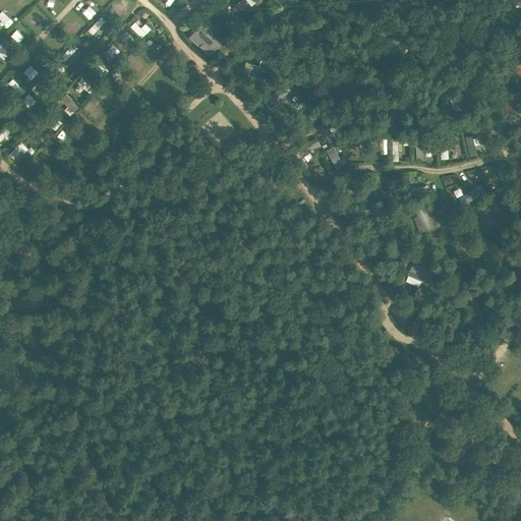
[(258,16),(245,0),(242,0),(234,7),(248,24),(258,16)]
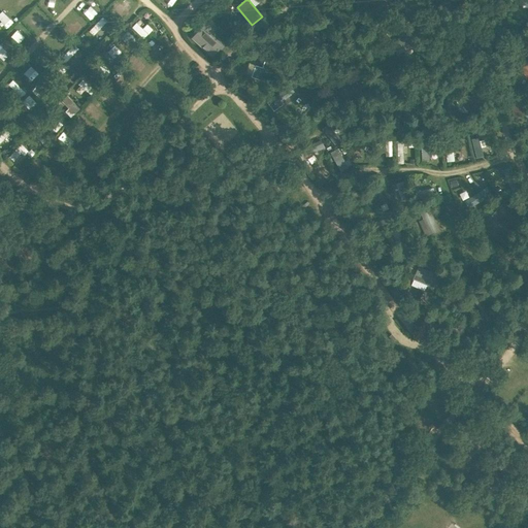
[(103,18),(90,31),(94,36),(107,22),(103,18)]
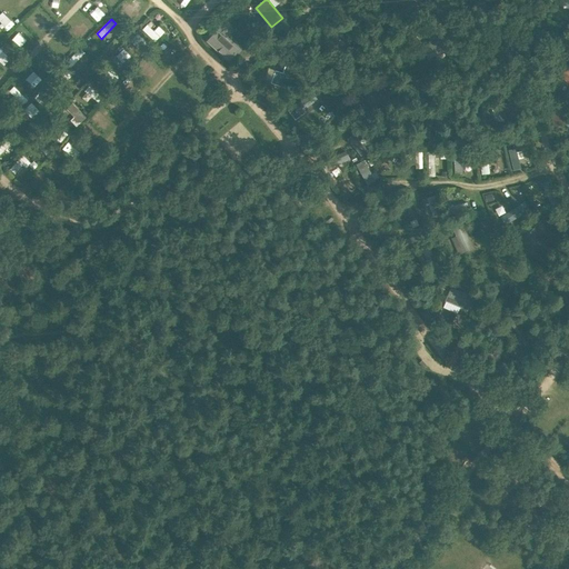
[(147,25),(142,29),(155,41),(159,37),(147,25)]
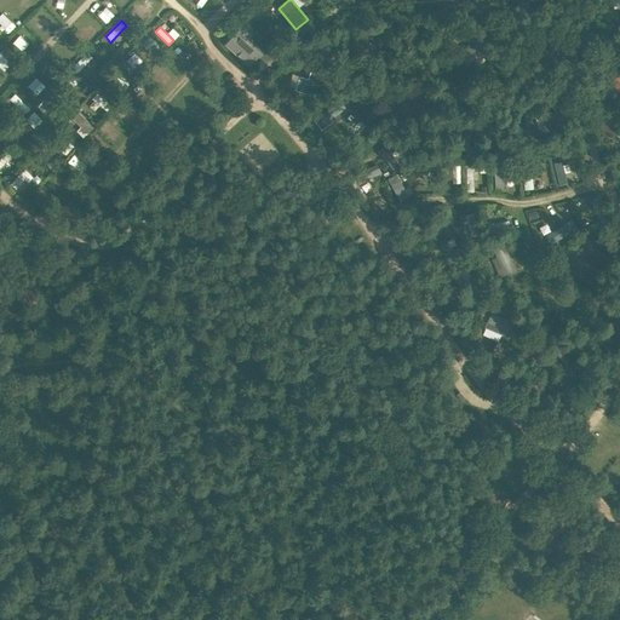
[(260,56),(236,34),(227,45),(251,67),(260,56)]
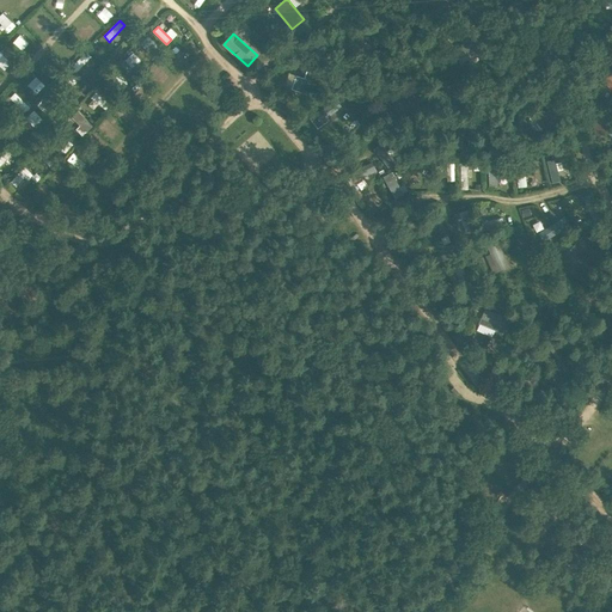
[(471,35),(459,49),(467,57),(473,51),(481,57),(491,44),(483,36),(478,42),(471,35)]
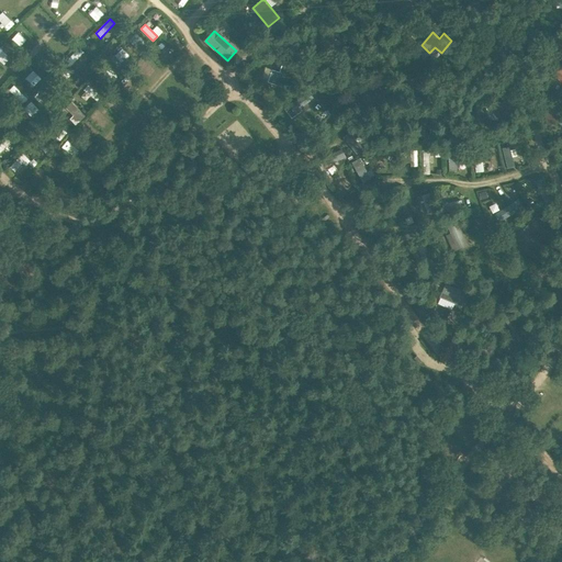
[(507,36),(493,38),(496,56),(509,55),(507,36)]
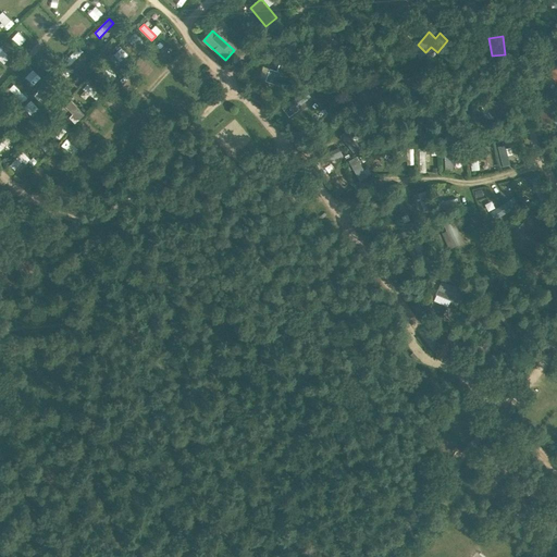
[(78,47),(65,61),(71,65),(83,51),(78,47)]
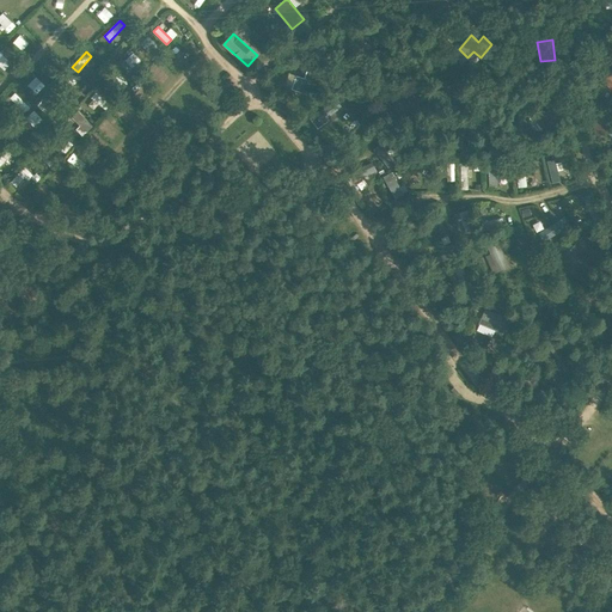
[(311,85),(314,73),(307,71),(304,79),(297,77),(289,74),(285,87),(292,90),(304,95),(308,84),(311,85)]
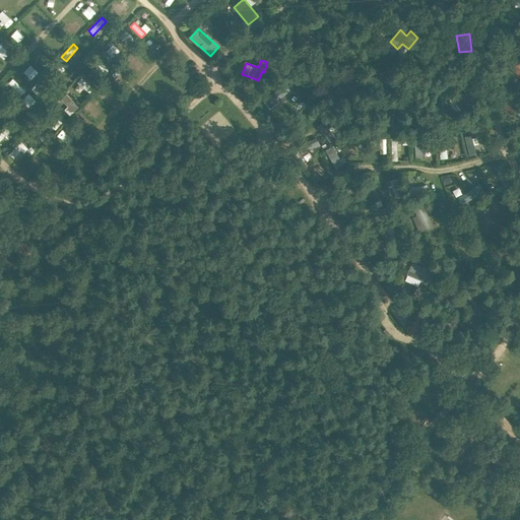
[(332,106),(353,89),(343,76),(331,85),(338,93),(328,101),(332,106)]
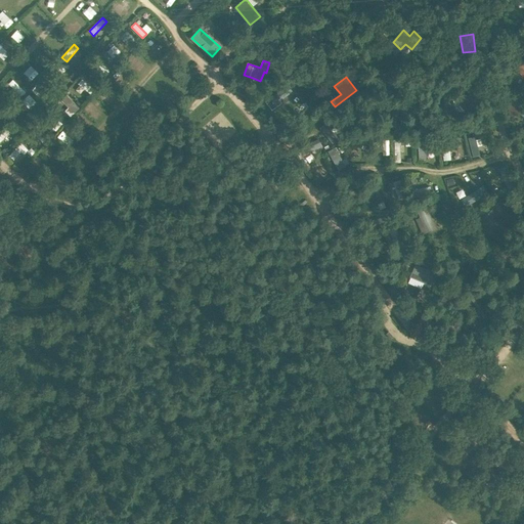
[(13,80),(9,84),(22,96),(26,92),(13,80)]
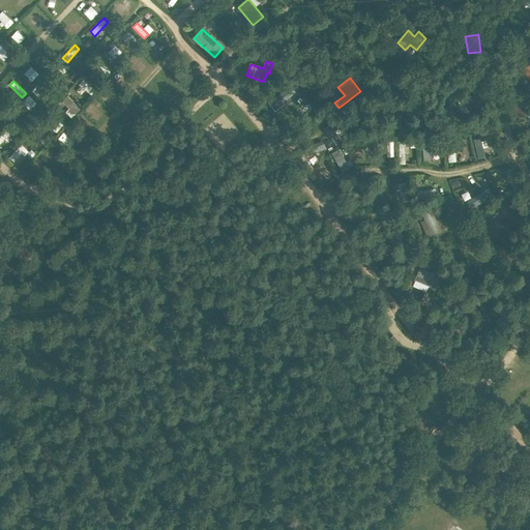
[(83,81),(79,85),(91,95),(95,91),(83,81)]
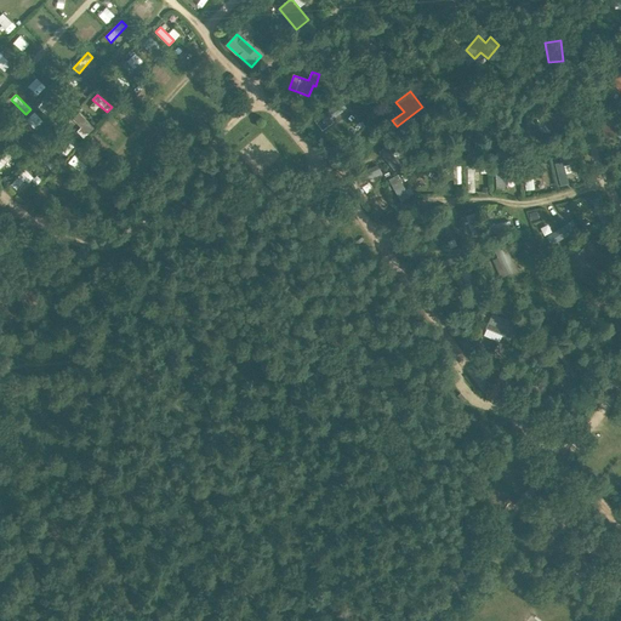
[(341,101),(319,117),(325,124),(347,108),(341,101)]
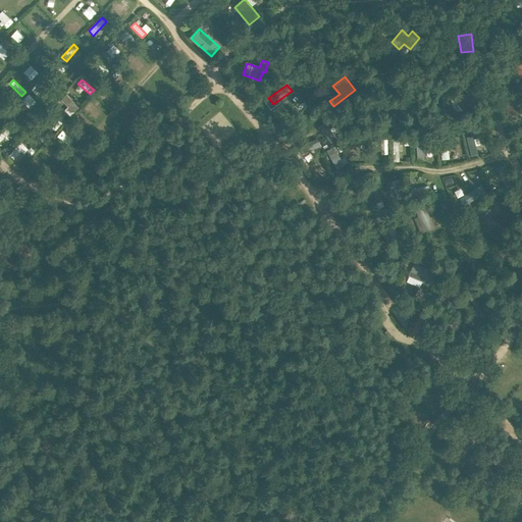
[(66,95),(61,100),(74,113),(80,108),(80,107),(66,95)]
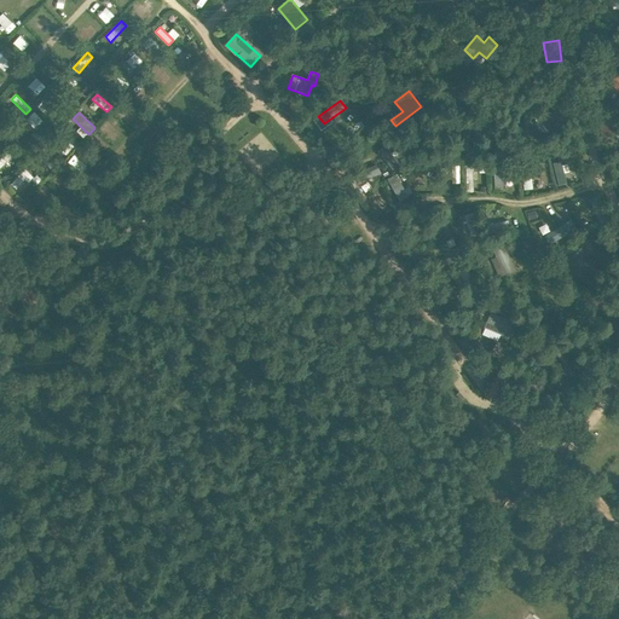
[(551,113),(544,113),(543,131),(561,132),(561,114),(551,113)]
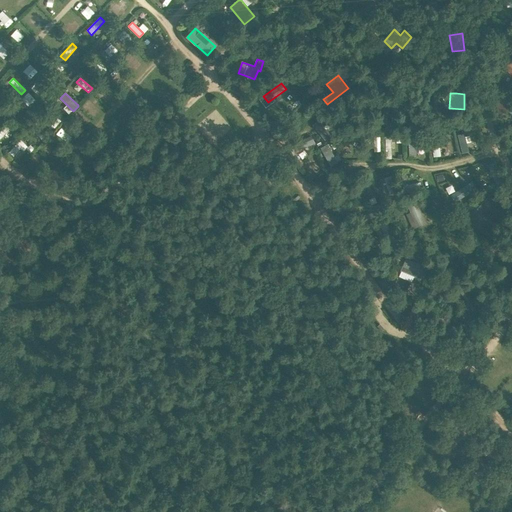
[(511,95),(494,101),(498,114),(511,110),(511,95)]
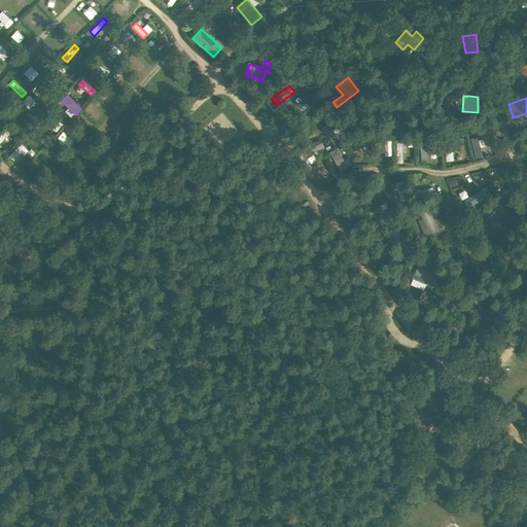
[(327,124),(321,129),(335,144),(341,139),(327,124)]
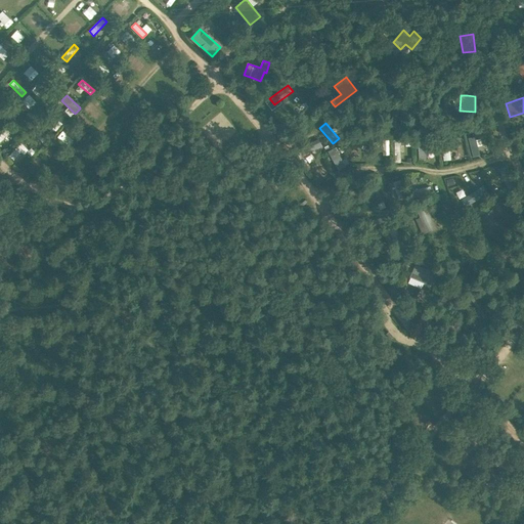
[(9,126),(0,134),(0,142),(13,129),(9,126)]
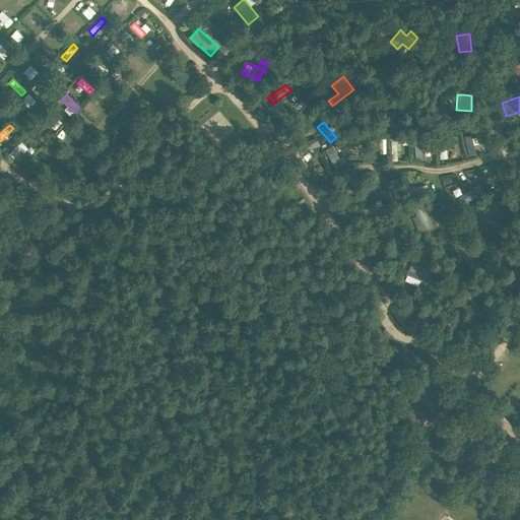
[(35,126),(30,131),(43,142),(47,138),(35,126)]
